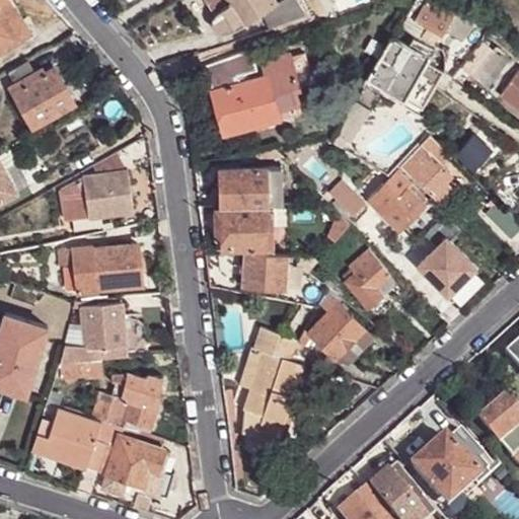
[(0,48),(21,35),(10,17),(15,13),(7,0),(4,0),(0,2),(0,48)]
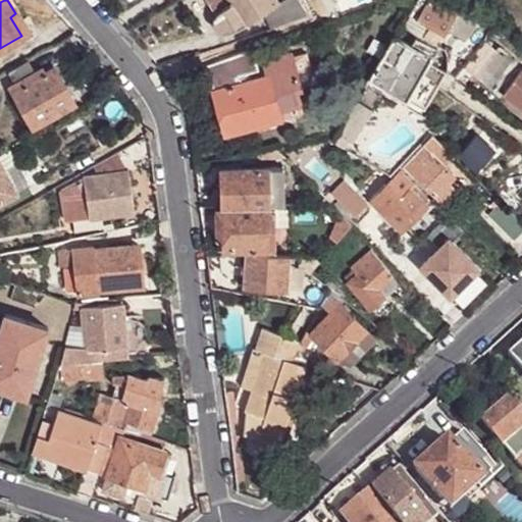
[(215,0),(221,8),(226,6),(230,2),(228,0),(215,0)]
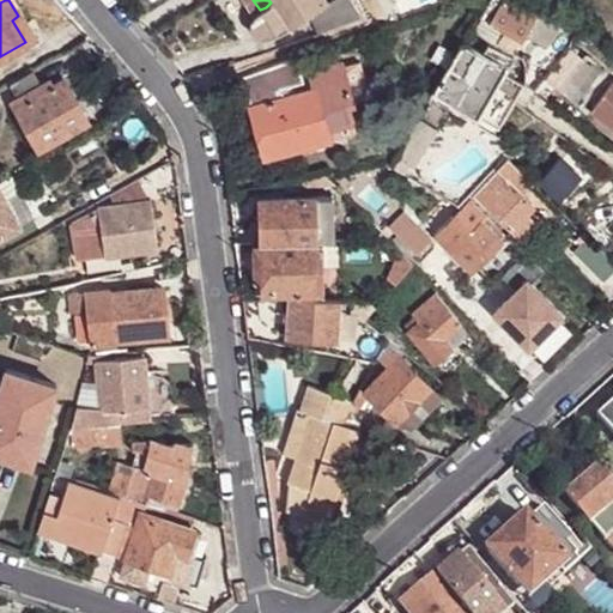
[(325,1),(323,0),(268,0),(271,2),(266,7),(280,30),(325,1)]
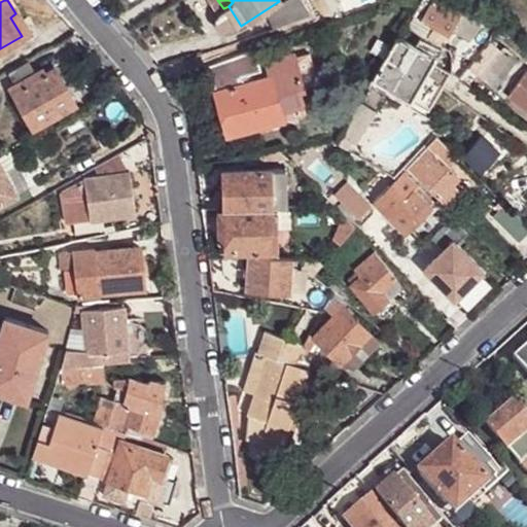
[(310,12),(302,0),(284,0),(266,11),(275,26),(308,14),(310,12)]
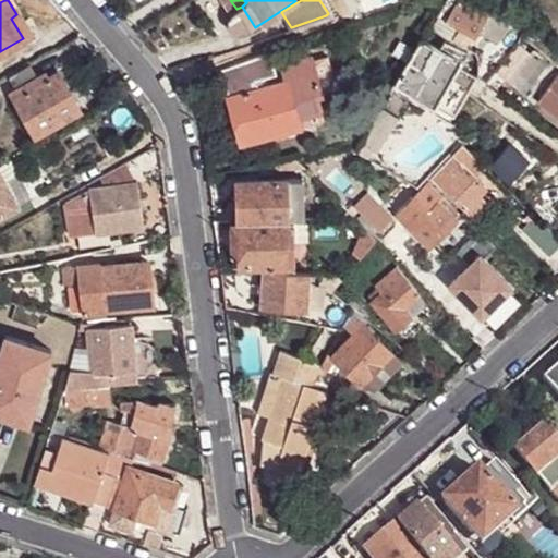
[(445,0),(437,14),(456,25),(473,35),(477,31),(498,43),(509,23),(473,1),(473,0),(472,0),(445,0)]
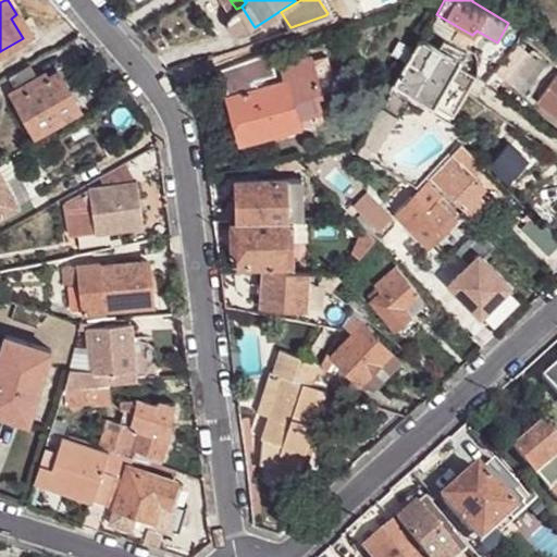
[(346,23),(372,12),(368,2),(342,12),(346,23)]
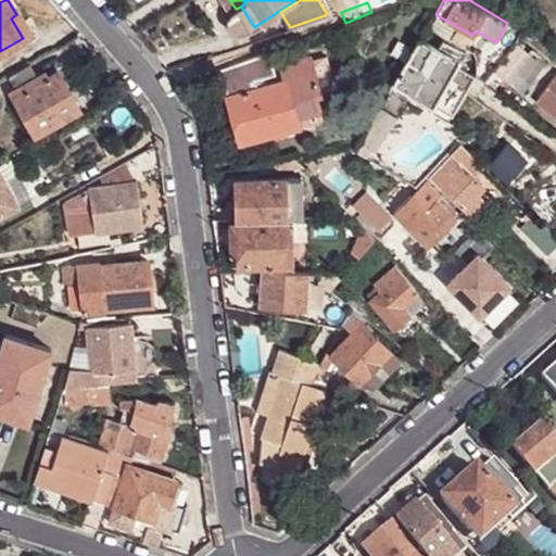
[(241,7),(236,9),(230,14),(228,21),(230,27),(236,33),(243,34),(254,27),(241,7)]
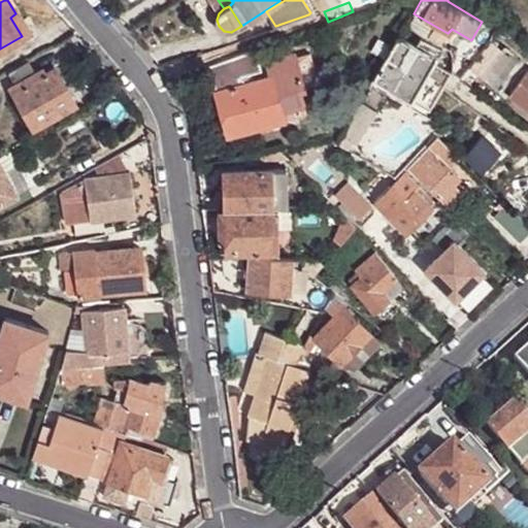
[(15,13),(10,18),(22,36),(30,31),(19,11),(15,13)]
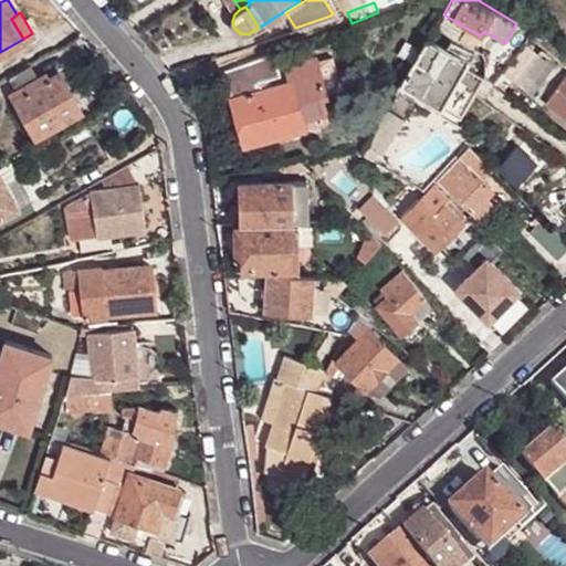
[(462,25),(443,14),(437,27),(456,37),(462,25)]
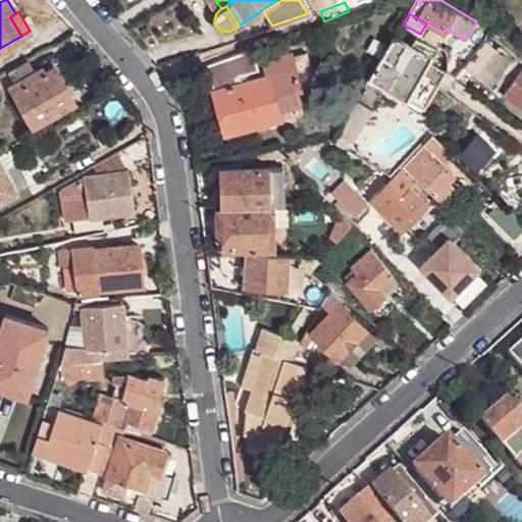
[(426,60),(430,53),(394,32),(368,75),(405,97),(406,96),(423,106),(445,70),(426,60)]
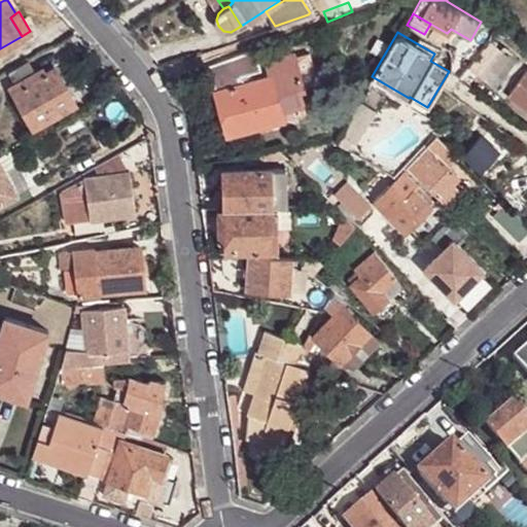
[(497,47),(488,39),(467,67),(475,71),(478,74),(497,47)]
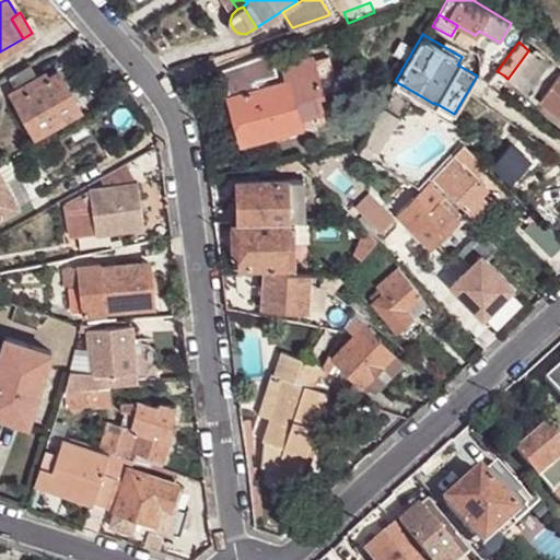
[(528,50),(508,79),(527,92),(552,58),(533,44),(528,50)]
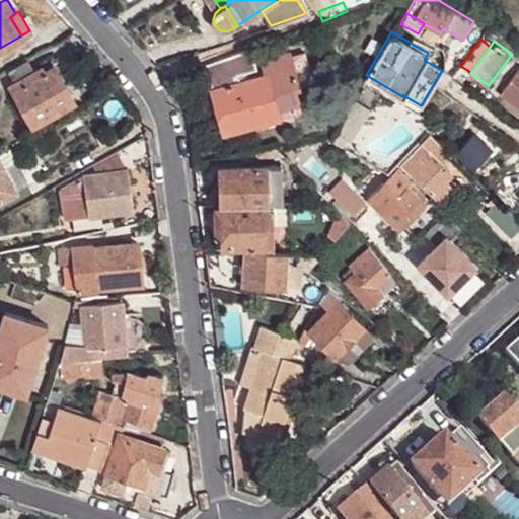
[(303,50),(289,55),(298,84),(313,80),(303,50)]
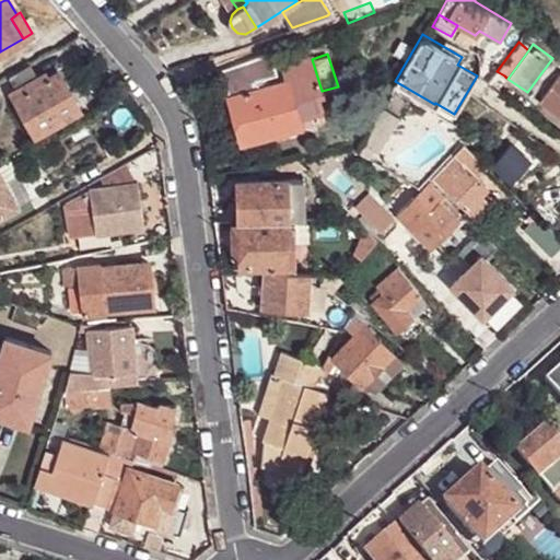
[(263,55),(220,69),(242,143),(300,126),(296,116),(321,109),(316,94),(323,93),(322,91),(312,59),(311,55),(281,65),(286,80),(272,84),(263,55)]
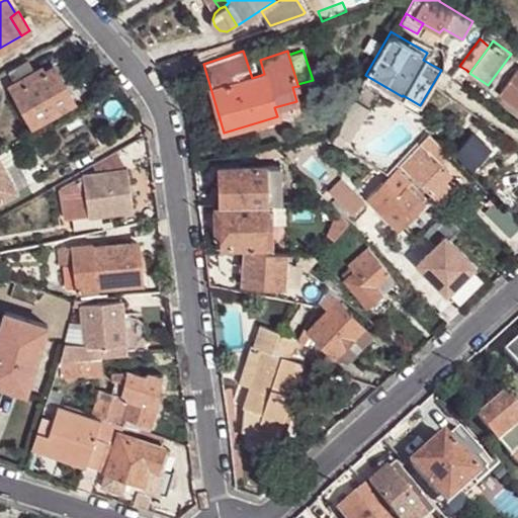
[(31,124),(73,101),(54,66),(46,70),(44,67),(9,85),(31,124)]
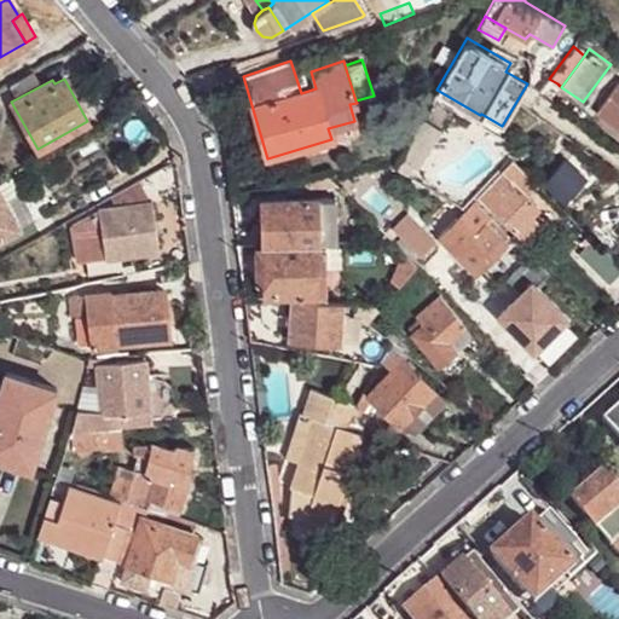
[(618,84),(597,113),(618,128),(618,84)]
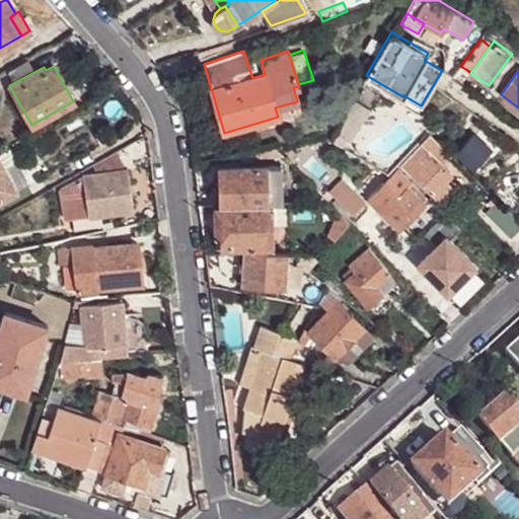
[(369,108),(353,98),(337,125),(332,131),(343,137),(350,141),(369,108)]
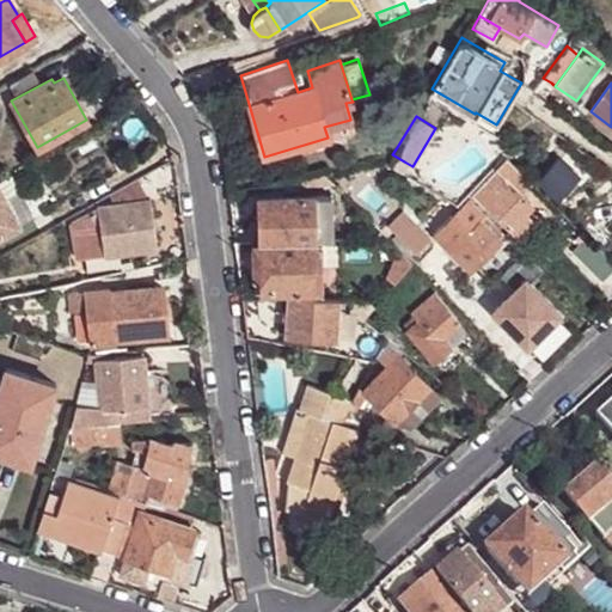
[(350,120),(324,127),(328,138),(353,129),(350,120)]
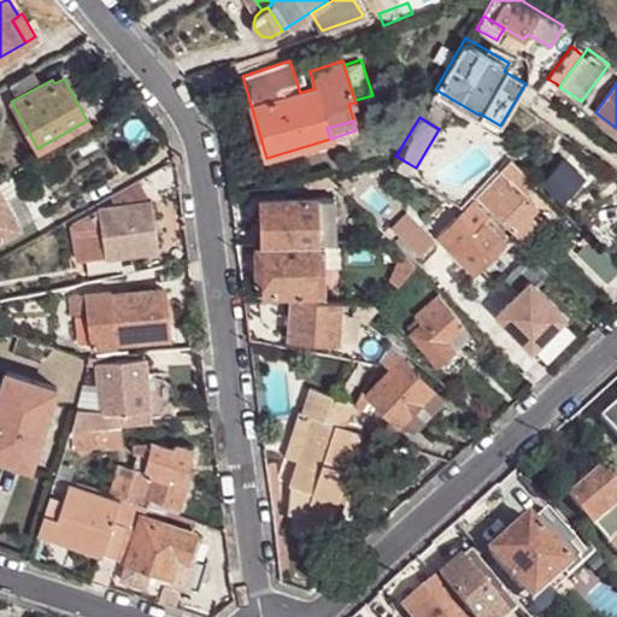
[(403,171),(407,163),(395,156),(391,165),(403,171)]
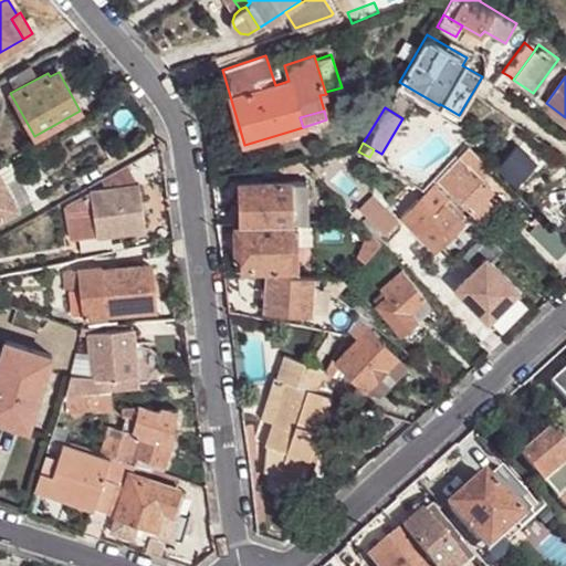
[(481,158),(468,145),(449,164),(464,179),(473,170),(471,168),(481,158)]
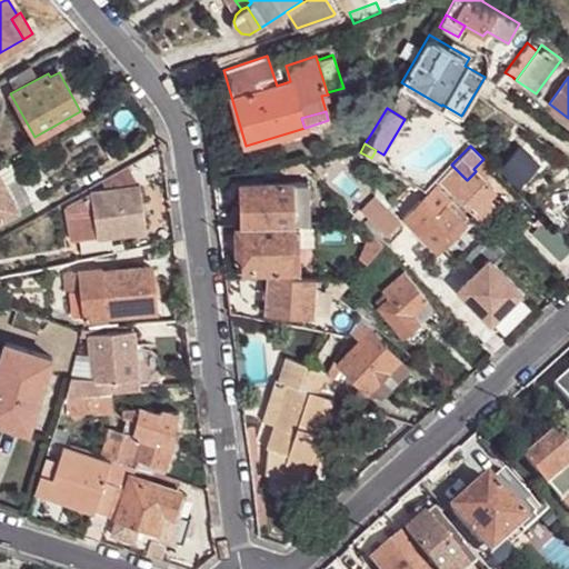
[(476,171),(485,179),(495,169),(483,159),(473,169),(476,171)]
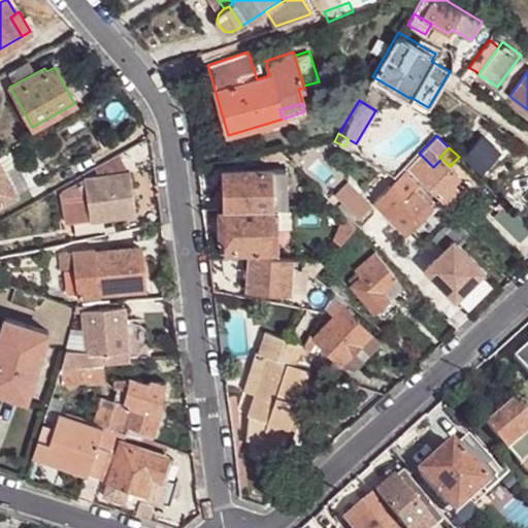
[(7,150),(0,154),(0,162),(17,192),(28,186),(7,150)]
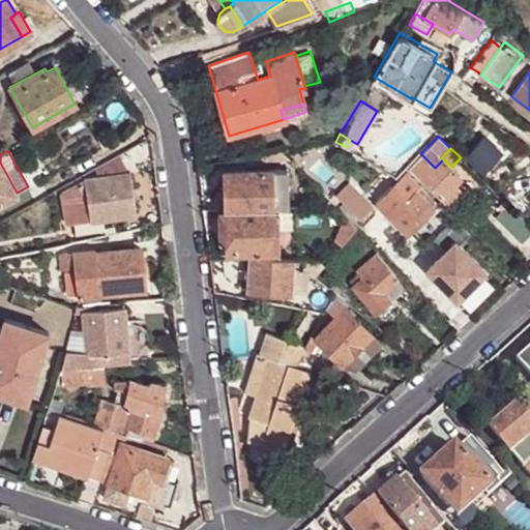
[(407,167),(417,176),(424,179),(435,168),(420,153),(407,167)]
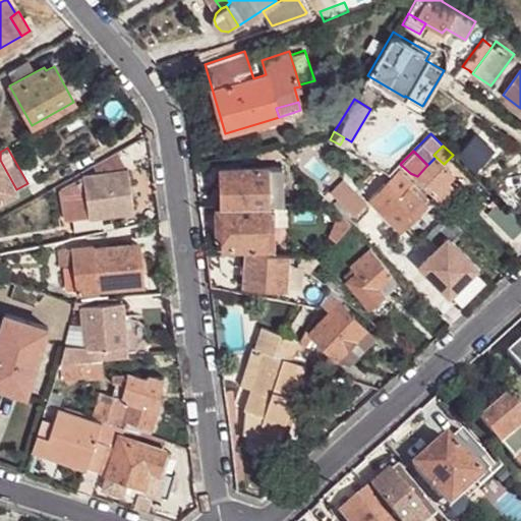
[(99,174),(126,169),(116,153),(94,166),(99,174)]
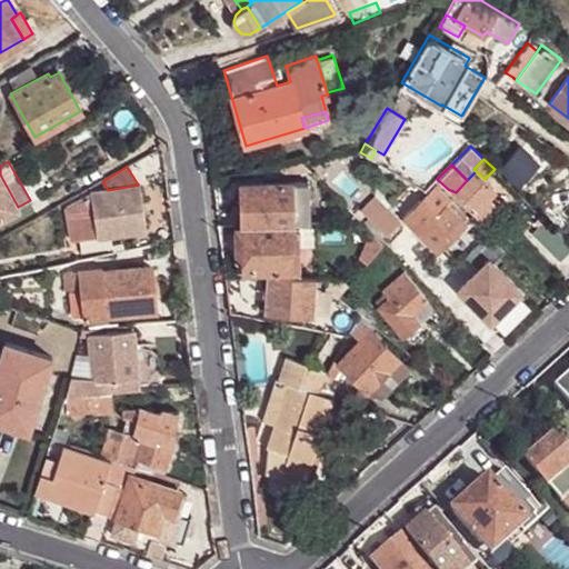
[(485,179),(476,171),(467,180),(456,192),(487,222),(501,208),(486,193),(492,186),(485,179)]
